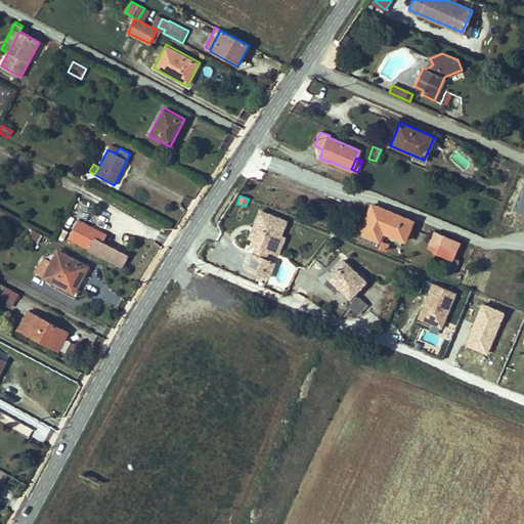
[(379,241),(382,231),(404,241),(412,220),(372,205),(360,233),(379,241)]
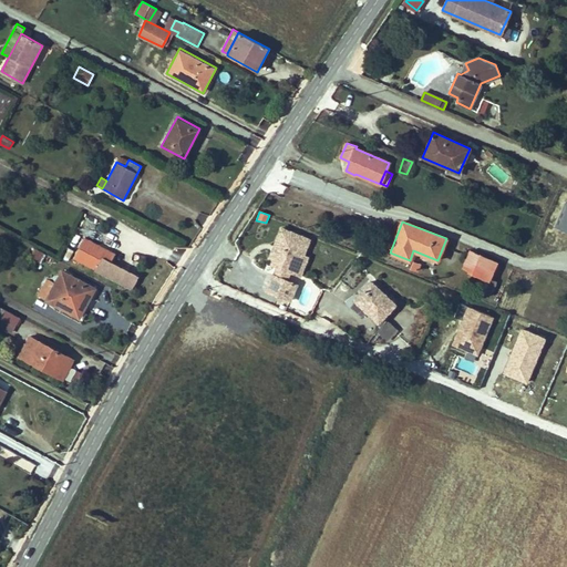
[(309,239),(281,228),(267,263),(276,266),(265,290),(290,300),(296,286),(286,282),(290,271),(298,254),(302,256),(309,239)]
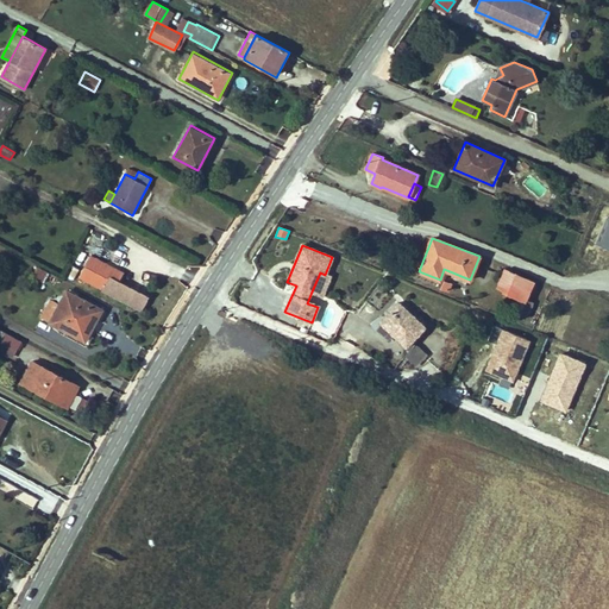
[(80,274),(88,258),(81,253),(73,270),(80,274)]
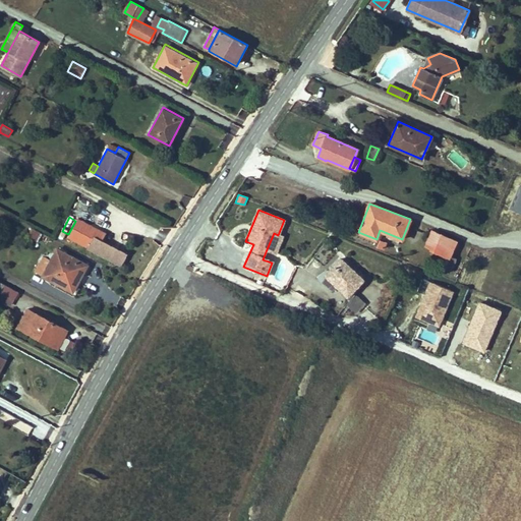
[(77,218),(75,221),(68,234),(67,236),(120,265),(126,253),(102,241),(106,233),(77,218)]
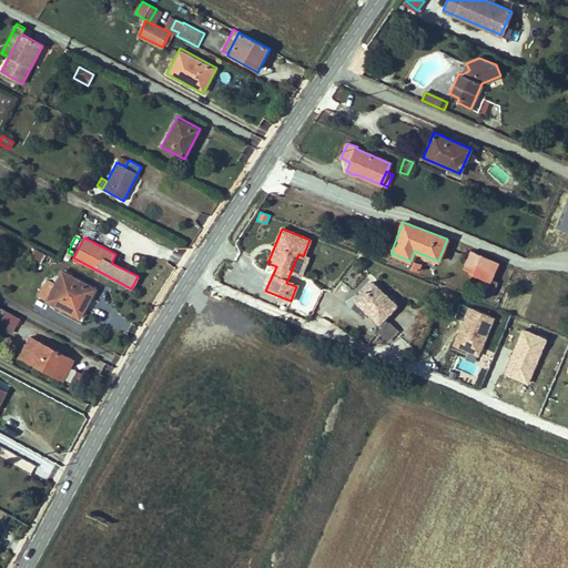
[(41,263),(46,255),(34,250),(30,257),(41,263)]
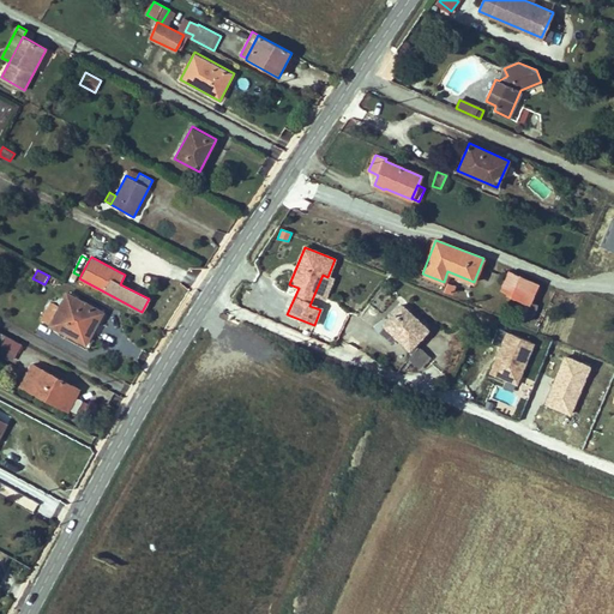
[(525,301),(533,283),(509,272),(500,290),(525,301)]
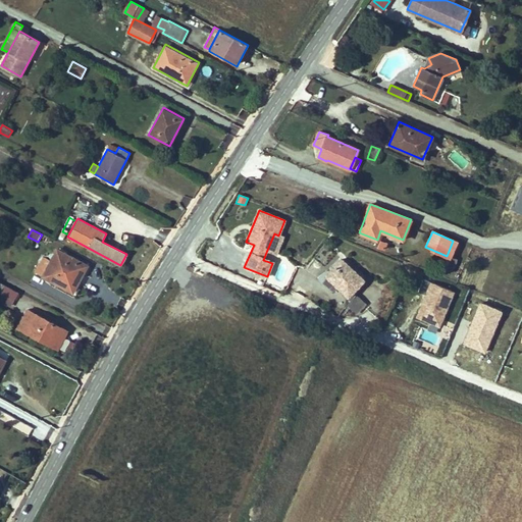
[(278,236),(274,233),(267,250),(276,254),(283,237),(278,236)]
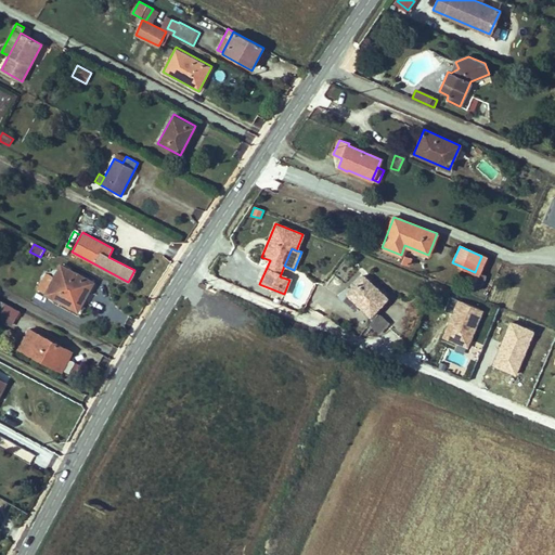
[(397,260),(409,265),(411,258),(401,255),(399,254),(397,260)]
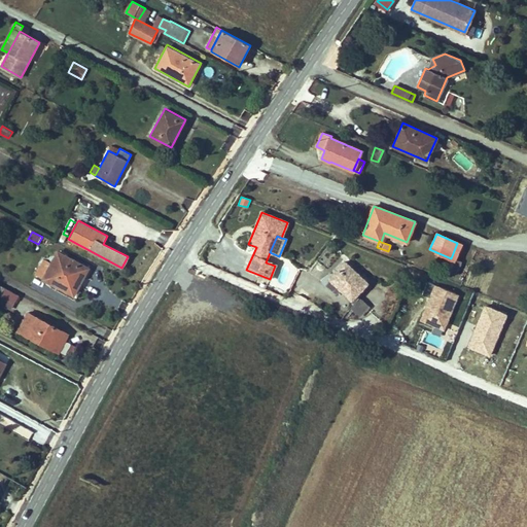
[(41,280),(73,296),(90,267),(57,250),(50,262),(42,278),(41,280)]
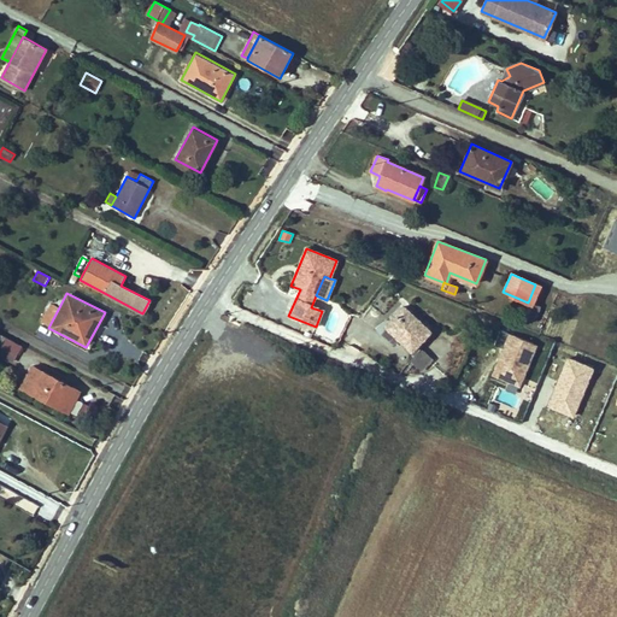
[(50,325),(59,307),(51,303),(40,321),(50,325)]
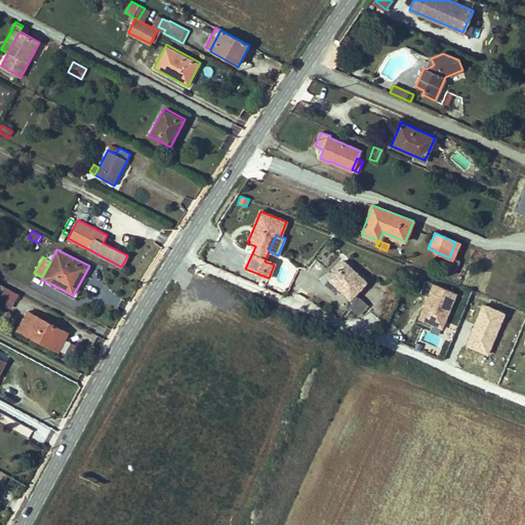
[(458,261),(449,257),(444,269),(453,273),(458,261)]
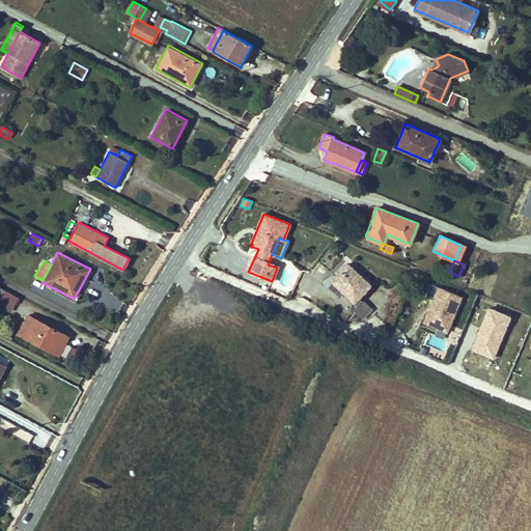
[(370,285),(347,263),(332,280),(340,287),(355,302),(370,285)]
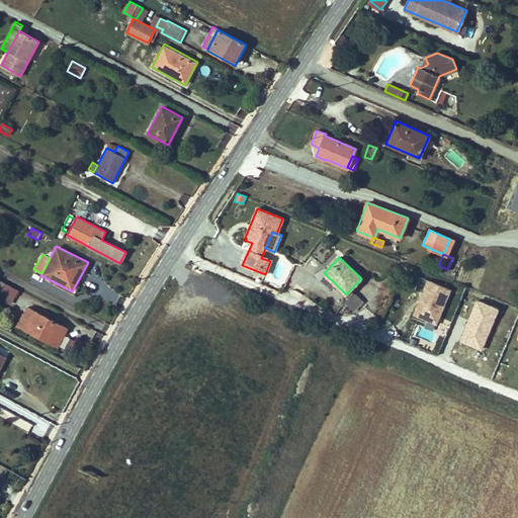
[(324,273),(322,271),(317,276),(327,285),(332,280),(324,273)]
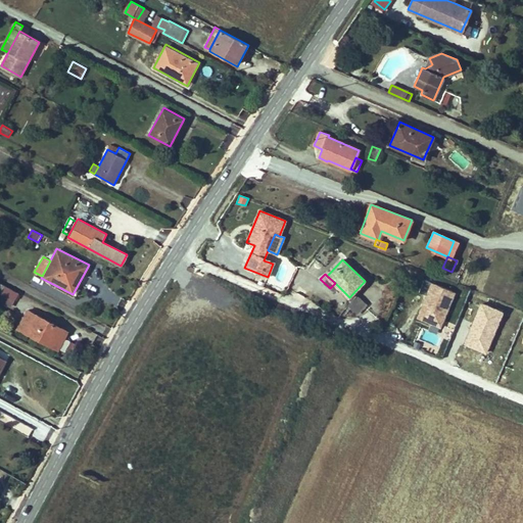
[(441,329),(455,292),(423,281),(419,293),(424,295),(416,320),(441,329)]
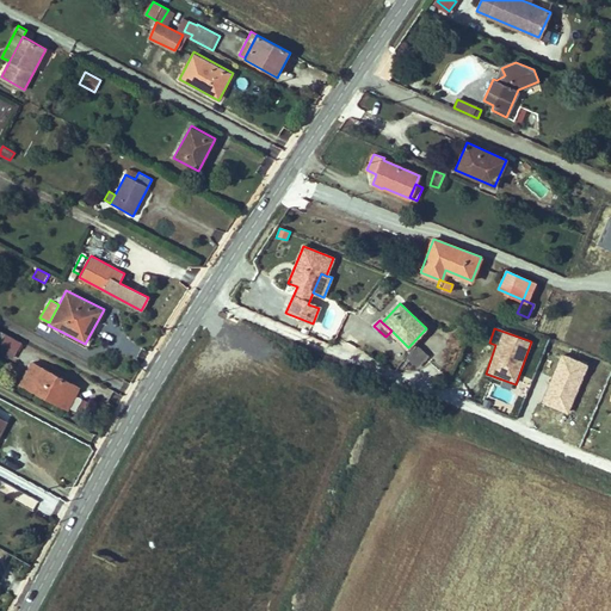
[(22,343),(0,331),(0,341),(1,343),(17,351),(22,343)]
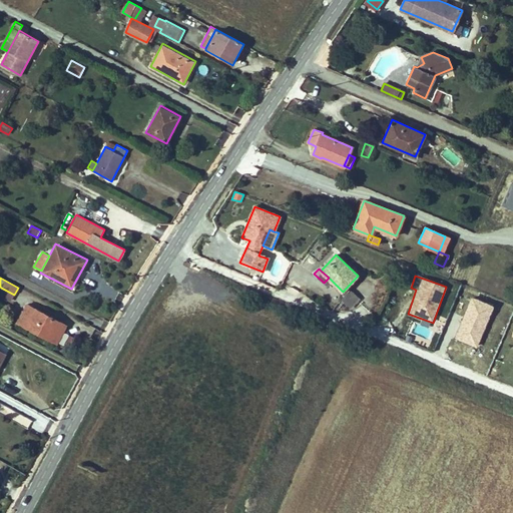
[(14,295),(1,288),(0,288),(0,296),(11,301),(14,295)]
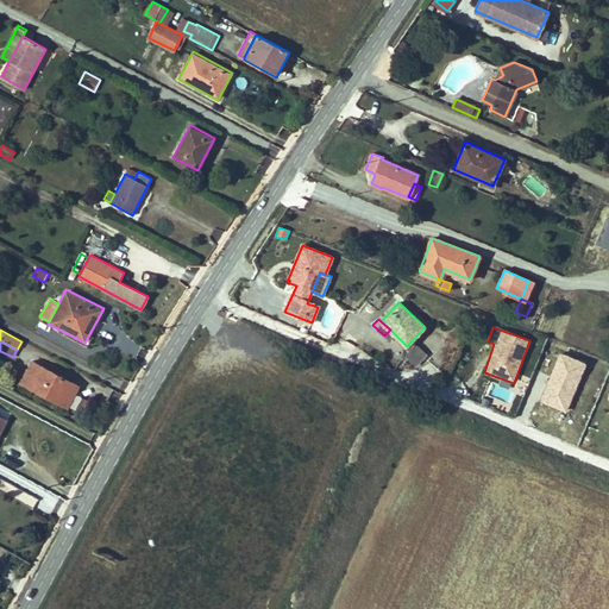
[(424,352),(415,344),(405,355),(413,363),(424,352)]
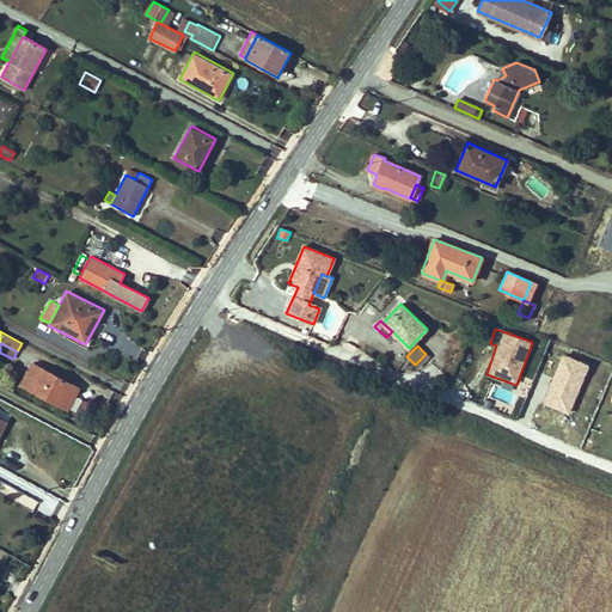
[(79,387),(32,363),(22,385),(67,409),(79,387)]
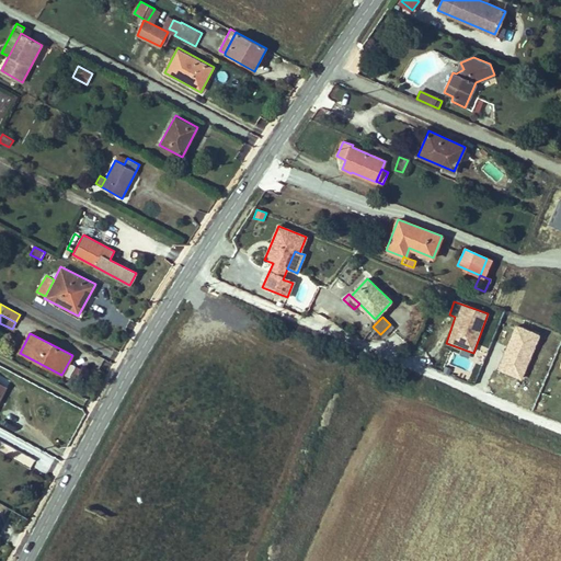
[(13,356),(0,350),(0,353),(11,359),(13,356)]
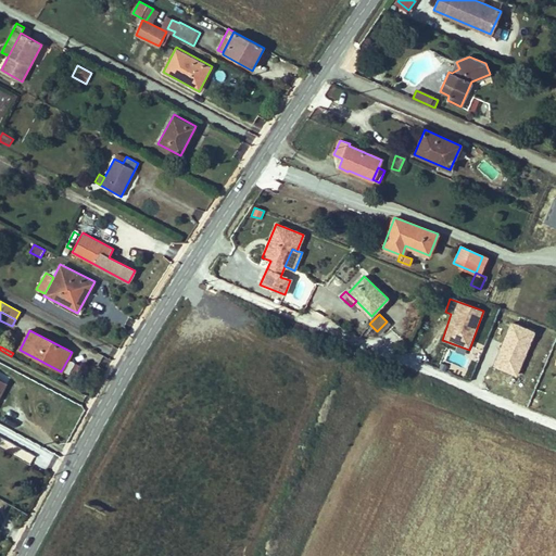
[(446,350),(445,362),(465,365),(466,353),(446,350)]
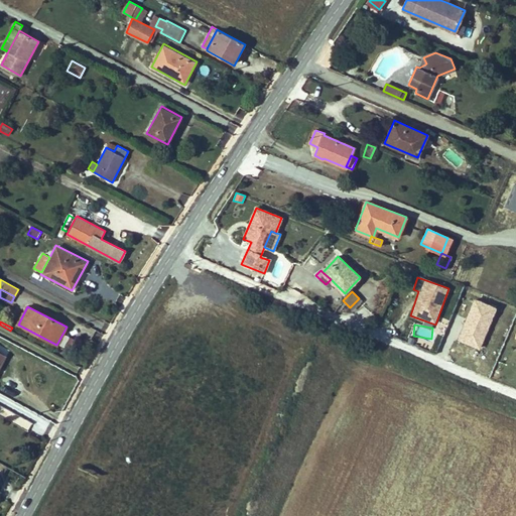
[(11,413),(8,420),(28,428),(31,421),(11,413)]
